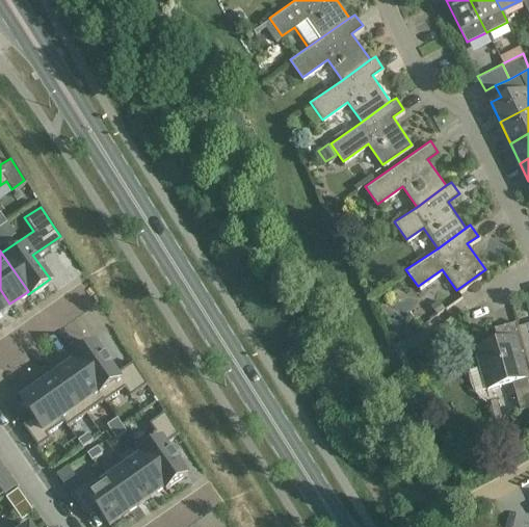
[(0,310),(9,304),(0,289),(0,310)]
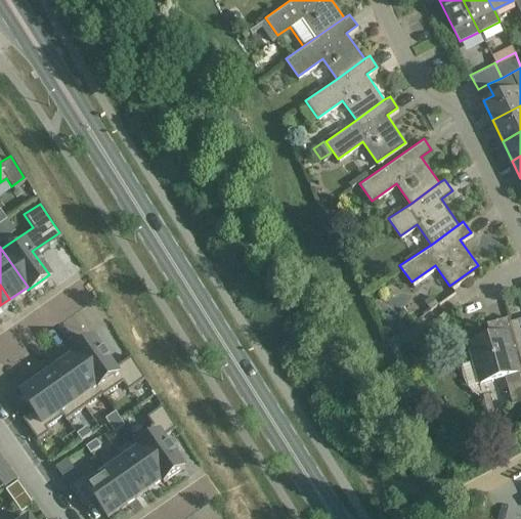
[(427,310),(436,304),(429,294),(421,300),(427,310)]
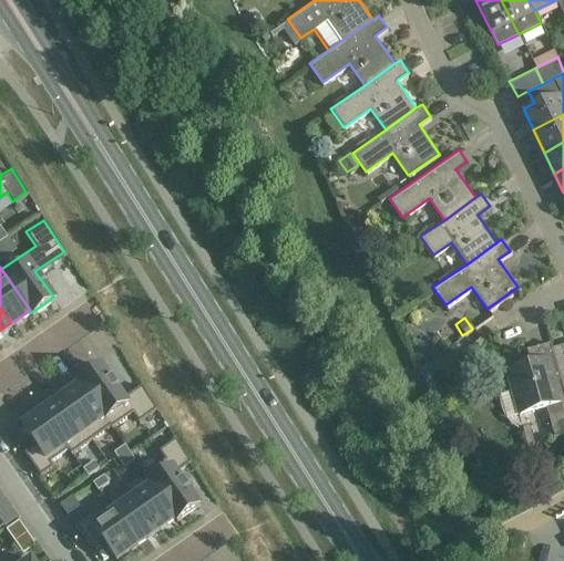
[(524,347),(527,361),(505,367),(511,388),(498,393),(504,416),(544,404),(553,435),(563,432),(563,392),(561,381),(559,382),(549,345),(547,341),(524,347)]
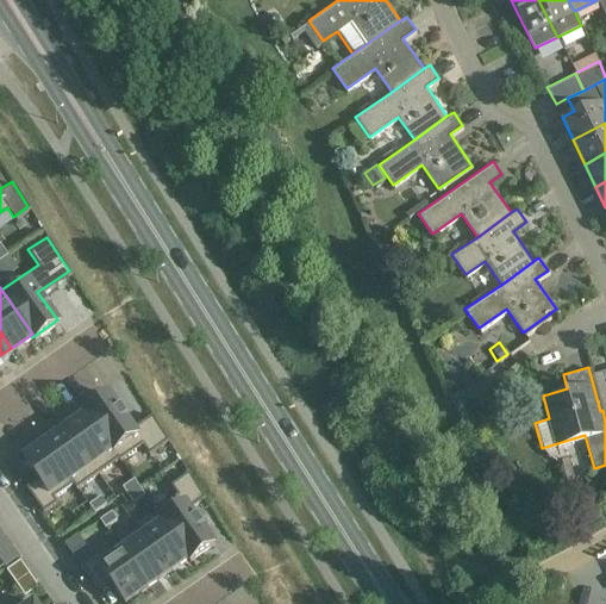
[(605,367),(589,372),(600,411),(603,410),(605,409),(605,367)]
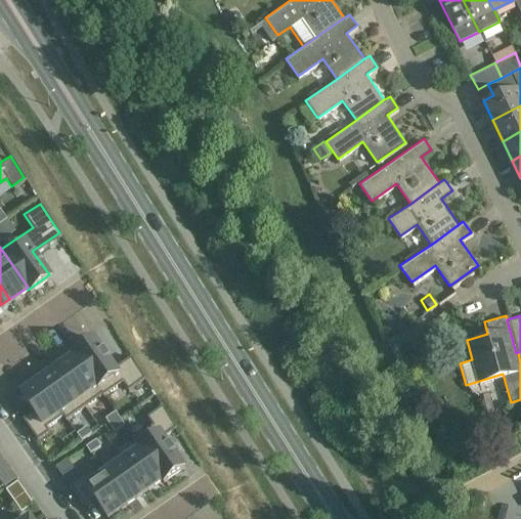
[(381,322),(387,333),(394,329),(388,319),(381,322)]
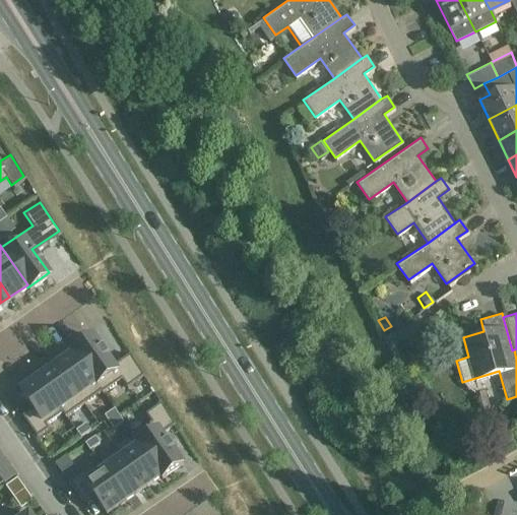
[(90,334),(70,348),(72,350),(73,350),(100,389),(101,390),(120,377),(125,385),(141,374),(128,351),(111,364),(90,334)]
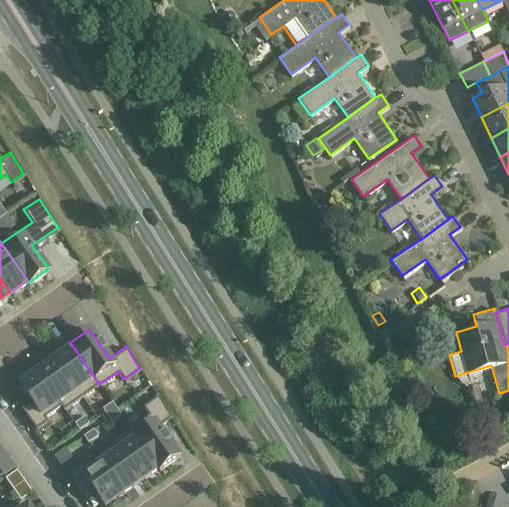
[(71,345),(54,357),(81,395),(98,383),(72,345),(71,345)]
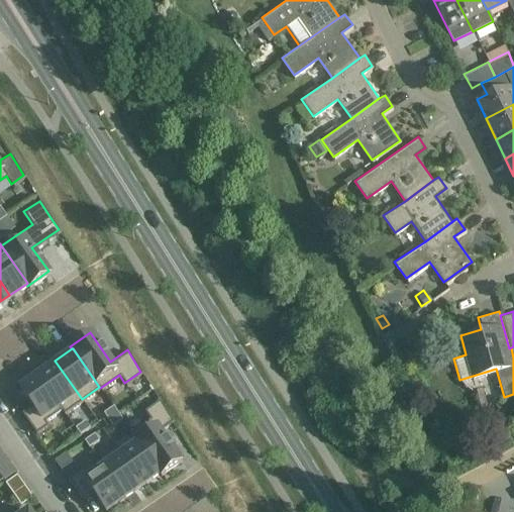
[(55,361),(36,373),(61,407),(61,408),(64,412),(82,399),(55,361)]
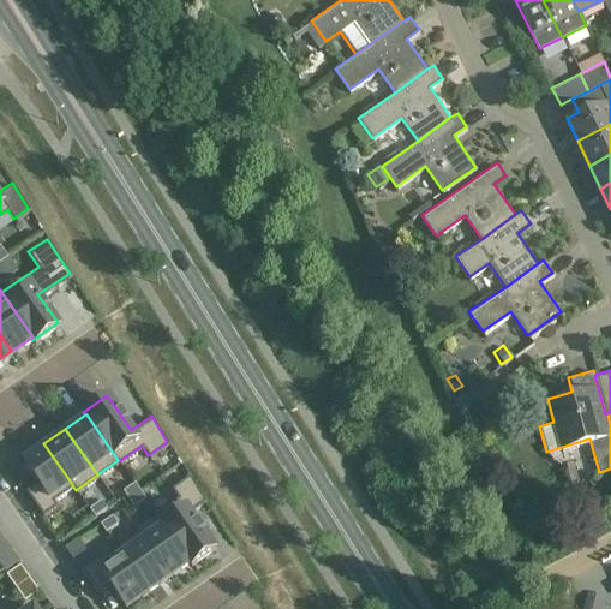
[(43,443),(22,459),(36,481),(24,489),(41,514),(55,505),(52,500),(72,485),(72,484),(43,443)]
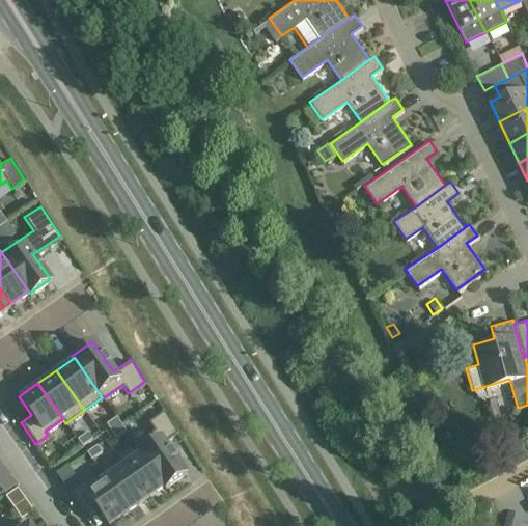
[(499,415),(494,397),(488,399),(492,417),(499,415)]
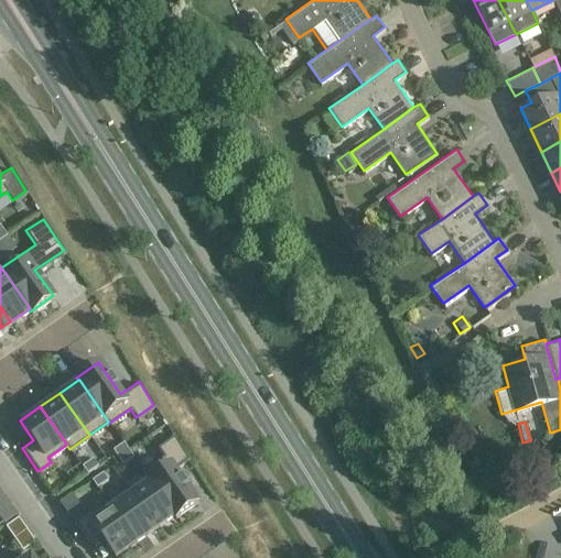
[(161,453),(141,468),(146,474),(147,474),(173,513),(172,514),(174,516),(196,501),(174,468),(187,458),(172,434),(155,446),(161,453)]
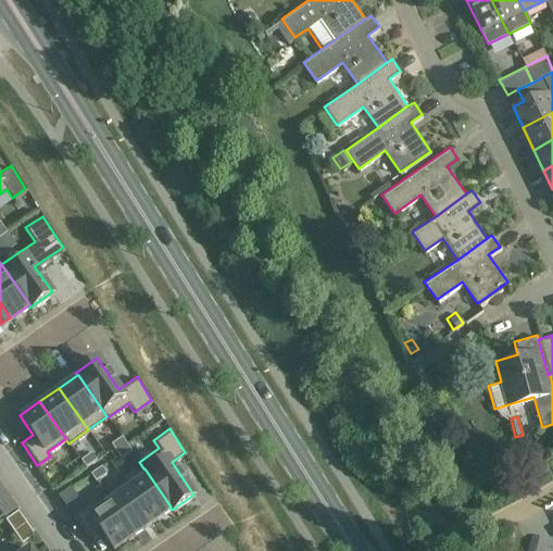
[(120,435),(110,442),(114,449),(125,441),(120,435)]
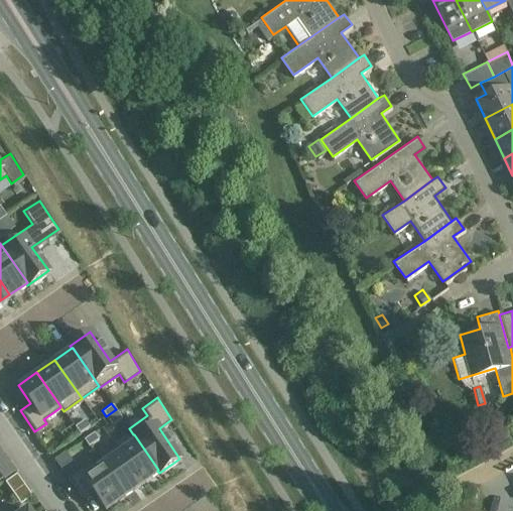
[(116,409),(106,416),(111,423),(121,416),(116,409)]
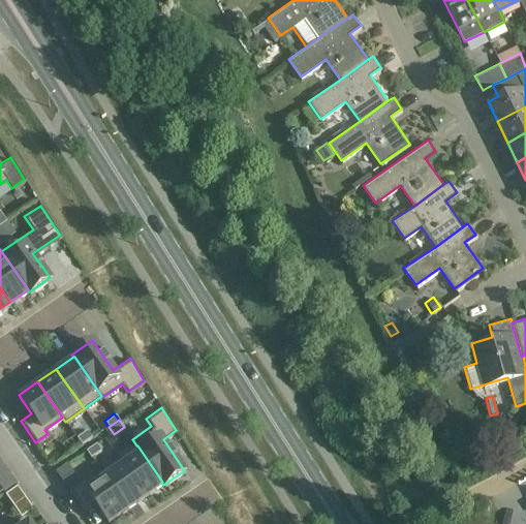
[(85,429),(75,435),(80,442),(90,435),(85,429)]
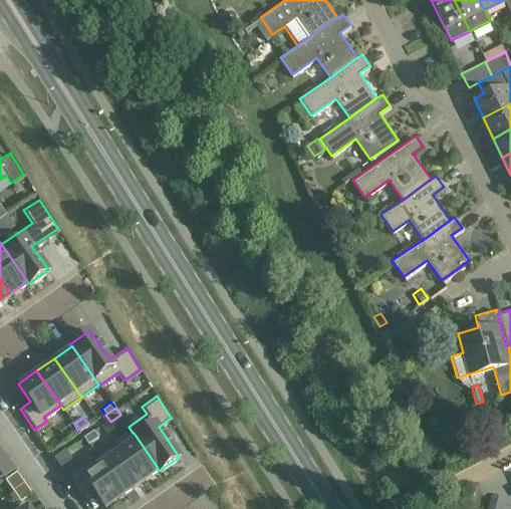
[(91,429),(82,436),(86,442),(96,436),(91,429)]
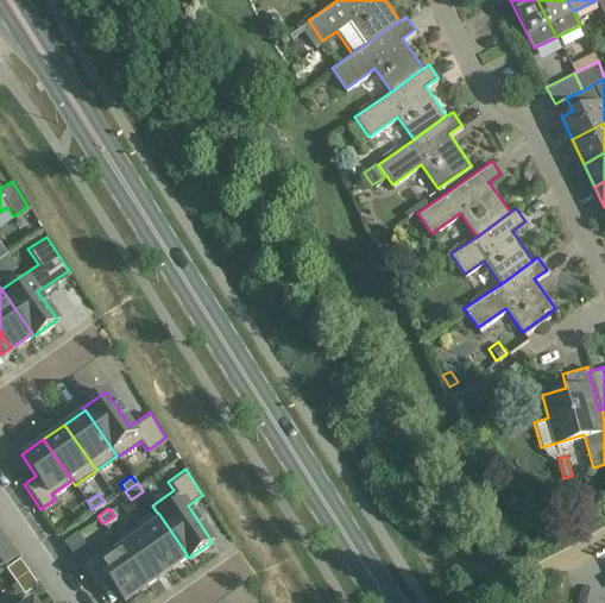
[(137,527),(165,569),(186,556),(187,554),(158,513),(157,513),(137,527)]
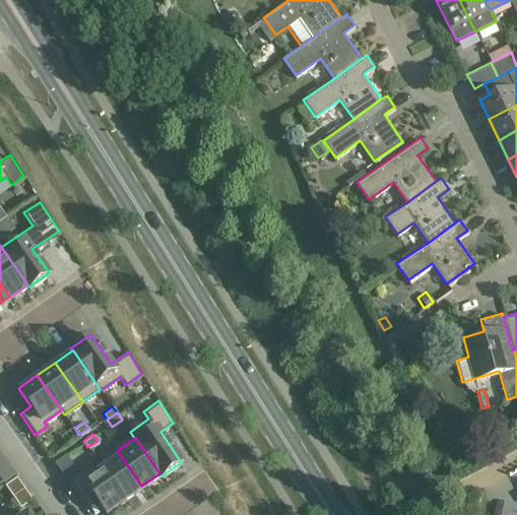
[(114,446),(97,459),(123,498),(141,486),(117,450),(114,446)]
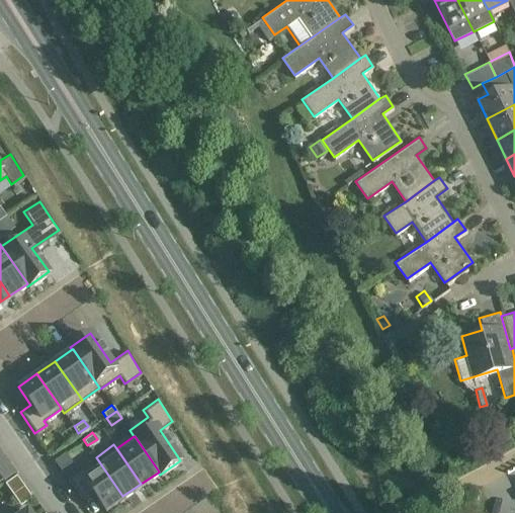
[(78,469),(67,478),(81,499),(91,492),(104,509),(122,496),(96,457),(78,469)]
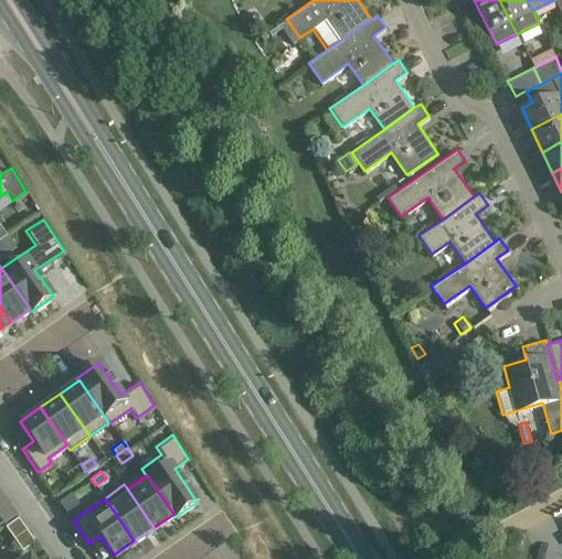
[(17,515),(4,524),(21,547),(33,539),(17,515)]
